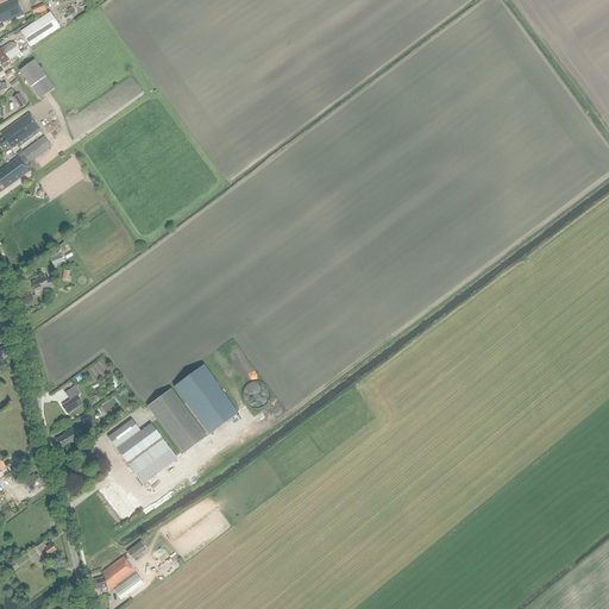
[(13,0),(0,6),(0,29),(1,29),(0,24),(13,19),(13,20),(24,16),(17,0),(13,0)]
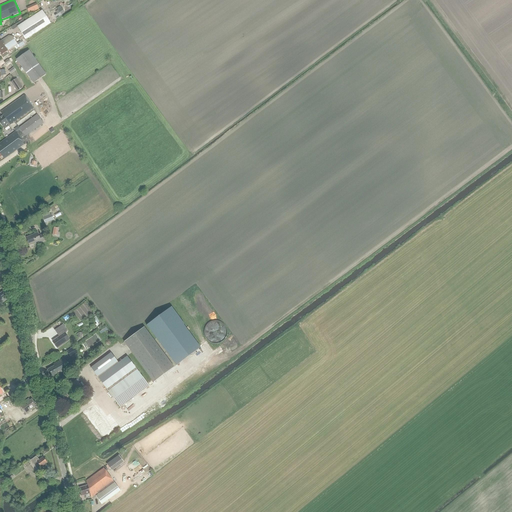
[(37,5),(27,10),(29,14),(39,9),(37,5)]
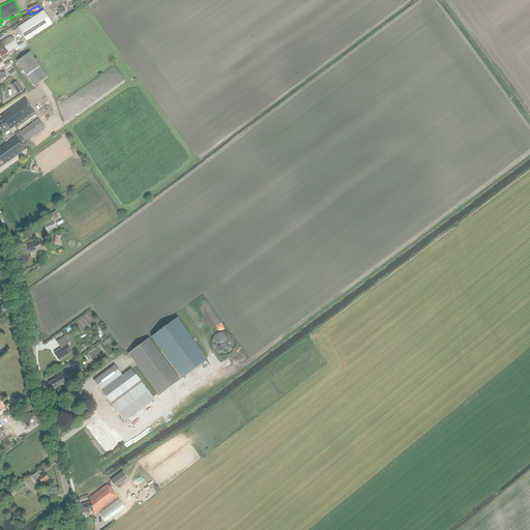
[(56,20),(67,13),(63,6),(52,11),(56,20)]
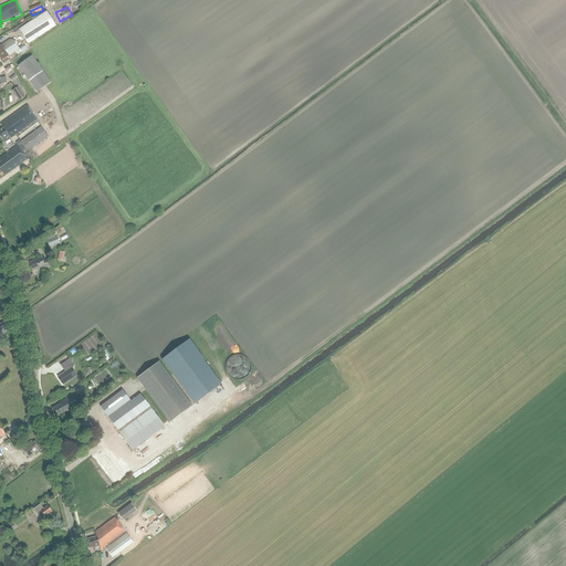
[(48,11),(12,30),(13,32),(18,30),(25,44),(56,27),(48,11)]
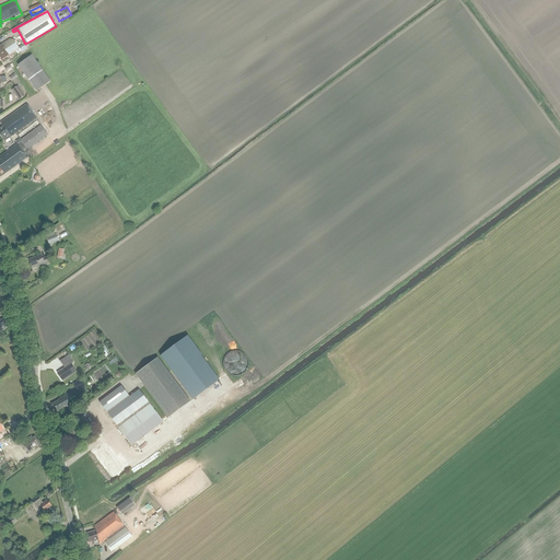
[(20,48),(13,41),(10,39),(1,45),(0,45),(0,57),(2,60),(7,57),(9,56),(8,56),(12,54),(20,48)]
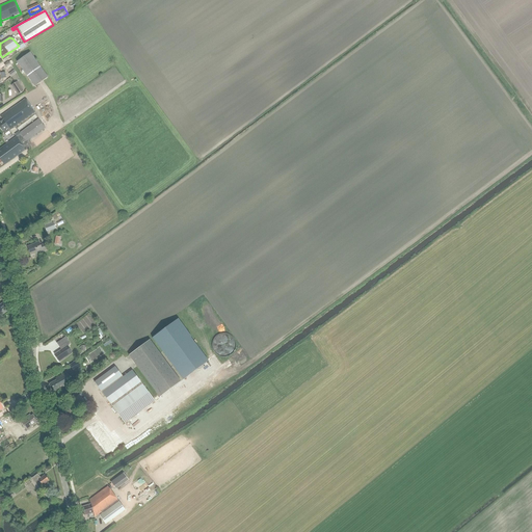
[(17,62),(34,86),(48,77),(30,53),(17,62)]
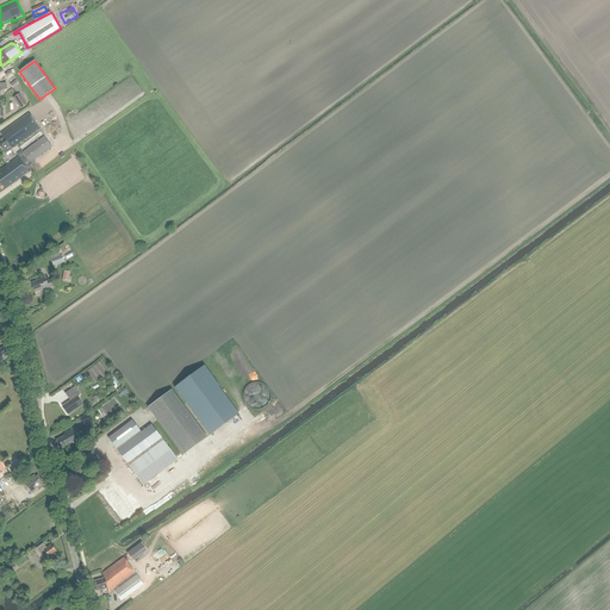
[(27,105),(20,93),(13,98),(20,110),(27,105)]
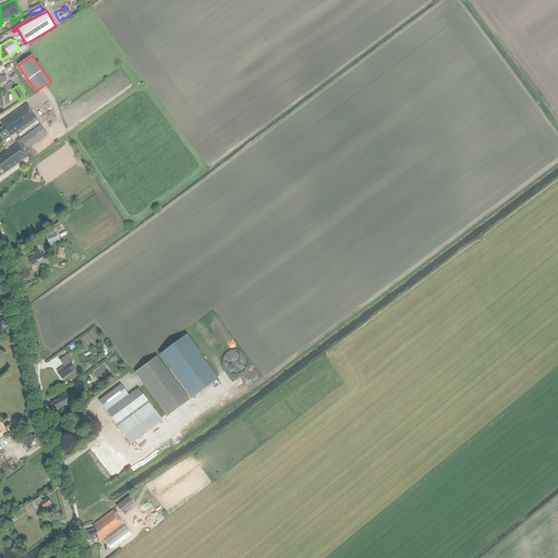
[(0,134),(4,141),(37,118),(26,104),(1,122),(3,126),(0,128),(0,134)]
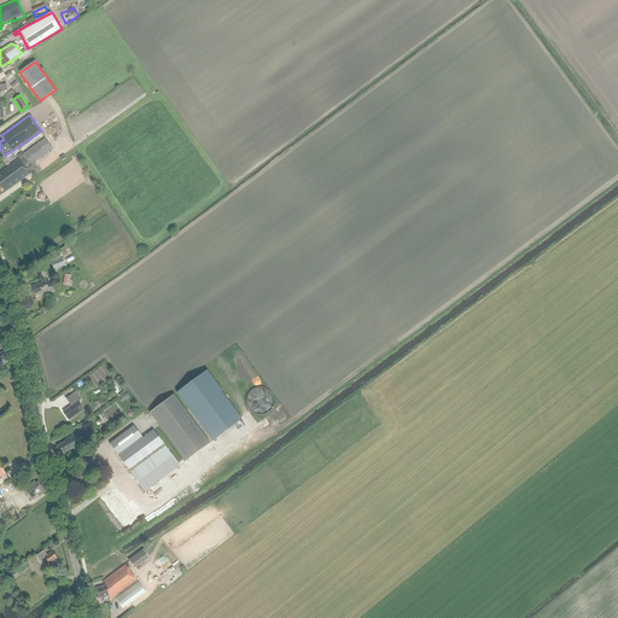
[(52,149),(45,139),(41,133),(19,149),(24,156),(19,159),(0,173),(0,190),(3,188),(5,192),(30,174),(25,167),(30,163),(30,164),(52,149)]
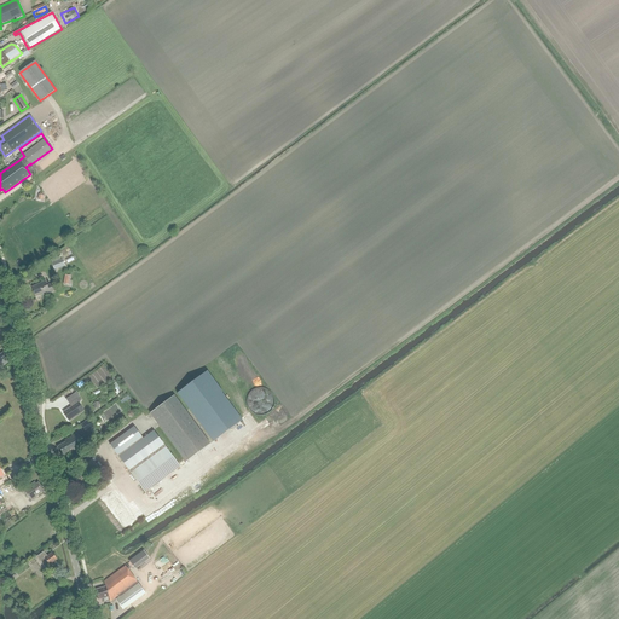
[(55,271),(64,266),(62,259),(51,262),(55,271)]
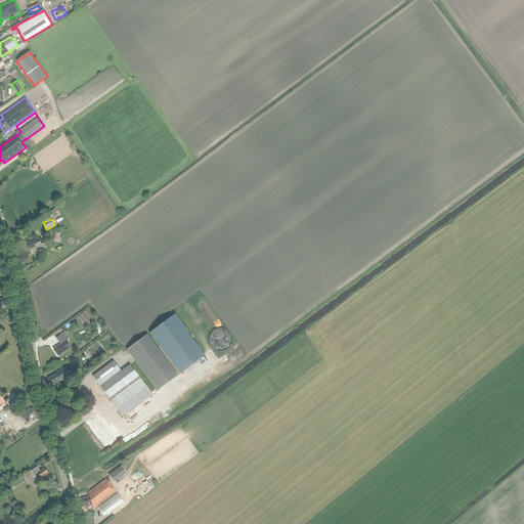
[(27,244),(30,251),(40,247),(40,249),(45,246),(43,241),(40,242),(38,238),(27,244)]
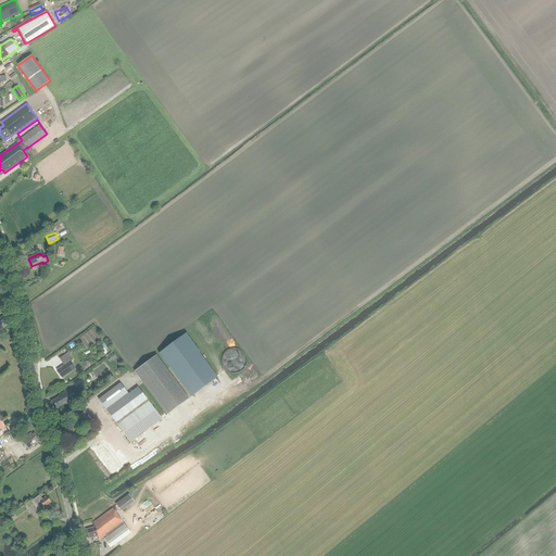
[(159,353),(191,396),(217,378),(186,333),(159,353)]
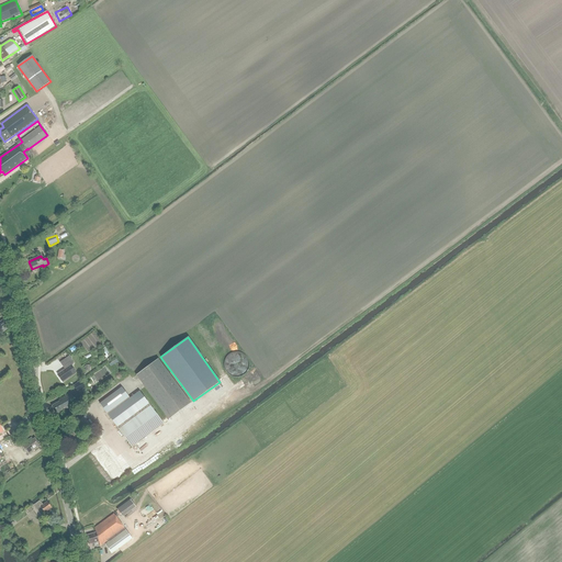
[(227,373),(229,375),(233,377),(236,378),(239,377),(243,375),(245,374),(247,371),(248,368),(249,364),(248,361),(246,358),(244,355),(240,352),(236,352),(233,352),(229,355),(227,357),(225,360),(224,363),(224,367),(225,370),(227,373)]
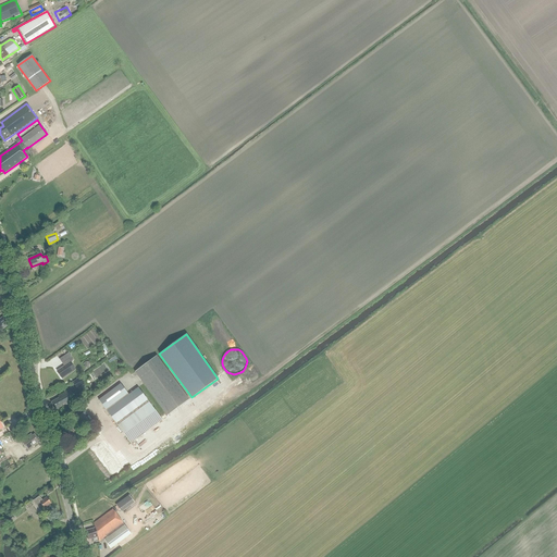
[(188,400),(157,356),(135,372),(168,416),(188,400)]
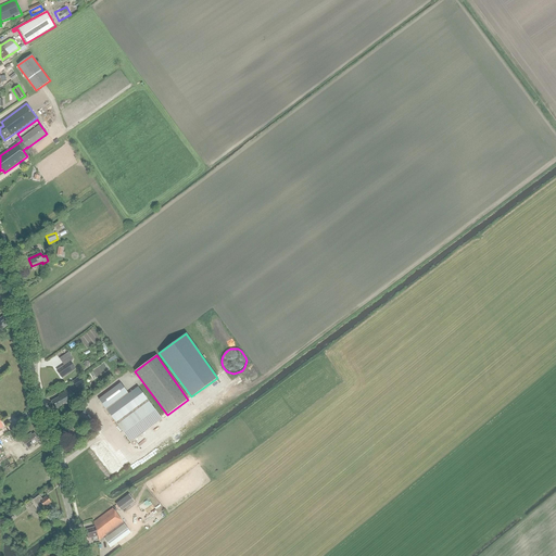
[(65,365),(58,371),(61,377),(74,367),(71,362),(73,361),(71,356),(63,362),(65,365)]
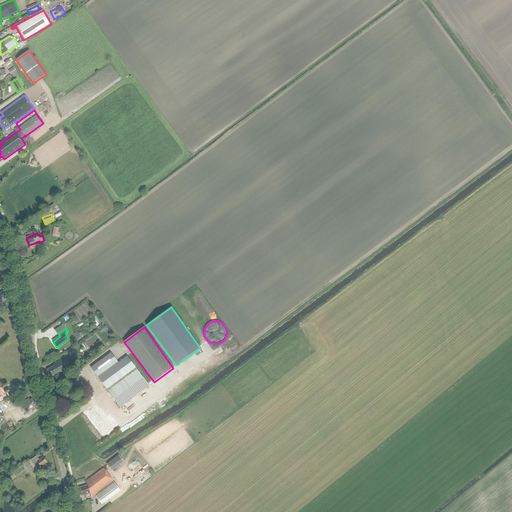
[(38,347),(39,354),(42,353),(43,355),(55,352),(53,344),(38,347)]
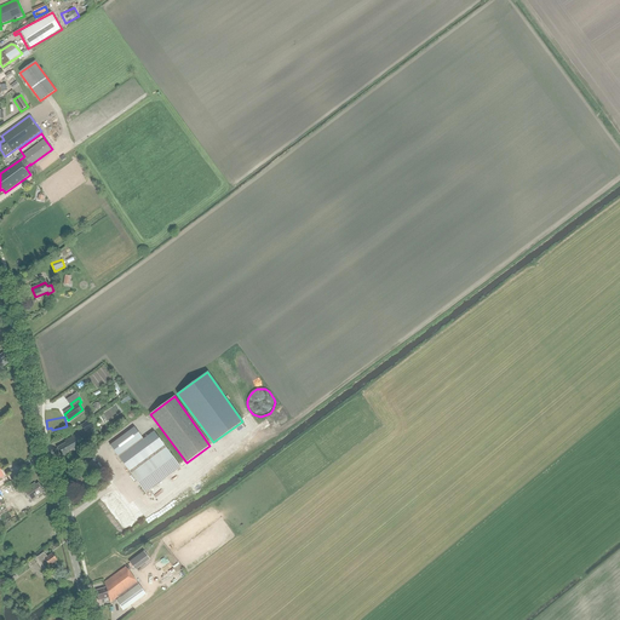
[(85,432),(93,428),(90,420),(80,425),(85,432)]
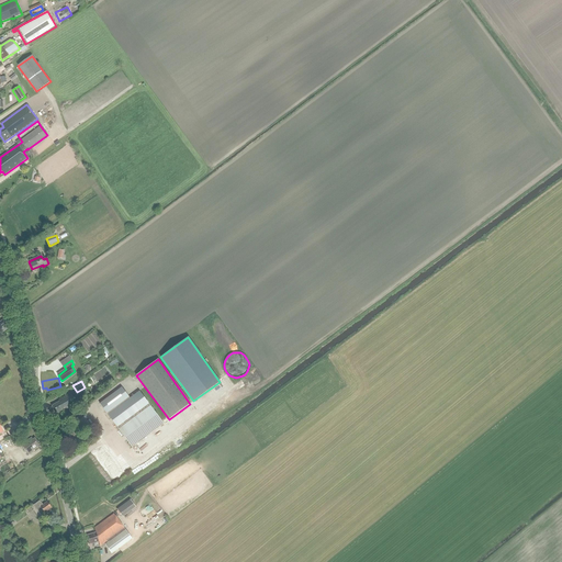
[(122,388),(100,404),(108,415),(130,398),(122,388)]
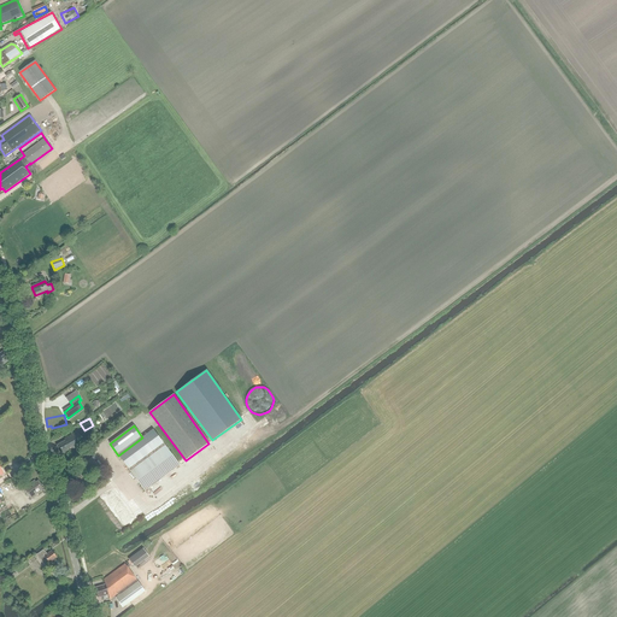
[(118,456),(145,491),(180,465),(153,430),(142,438),(118,456)]
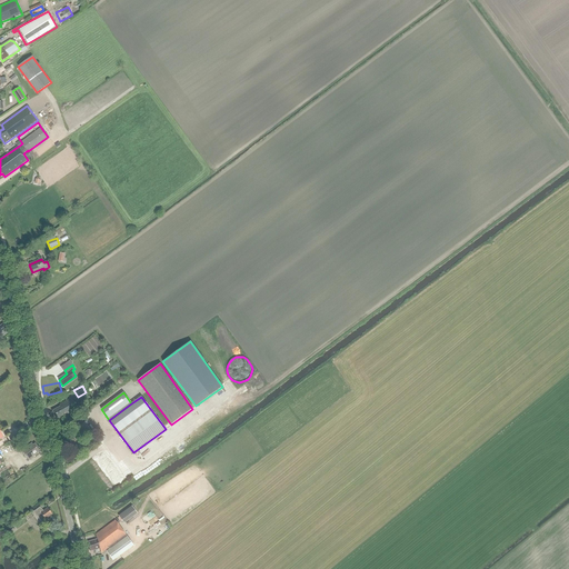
[(71,398),(59,405),(60,407),(52,411),(57,419),(61,417),(62,418),(78,409),(71,398)]
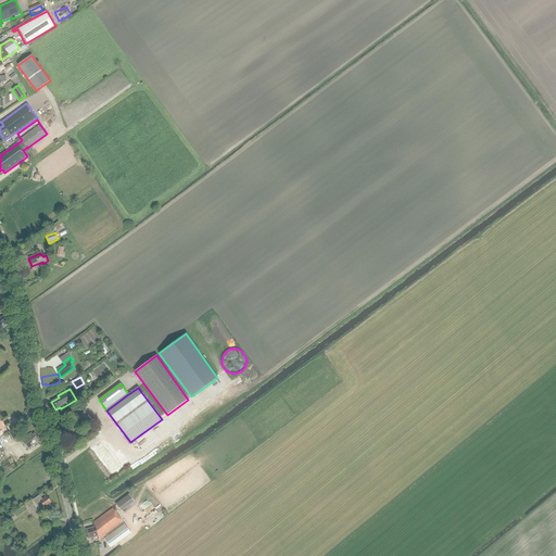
[(83,413),(79,415),(85,424),(88,420),(83,413)]
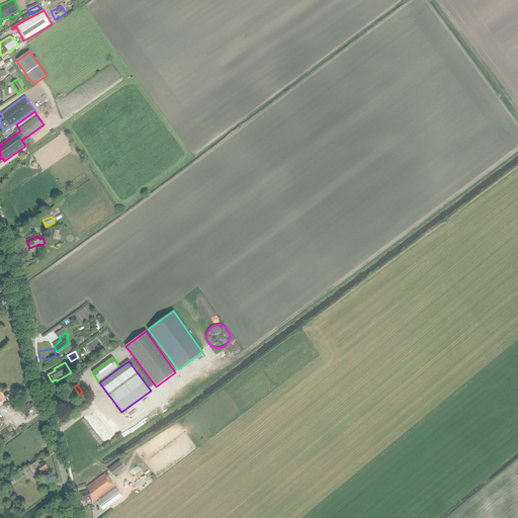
[(68,394),(67,395),(67,394),(58,398),(62,407),(70,403),(70,402),(73,400),(79,396),(73,387),(67,392),(68,394)]
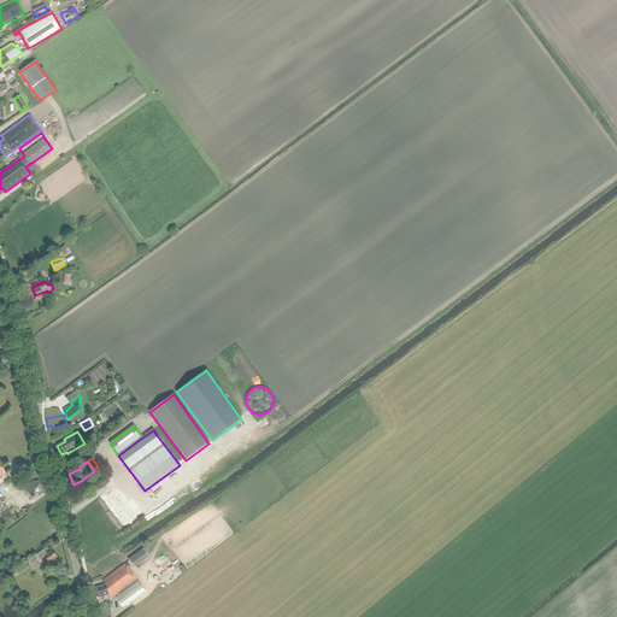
[(13,489),(31,477),(29,474),(25,476),(22,472),(15,477),(16,479),(9,482),(13,489)]
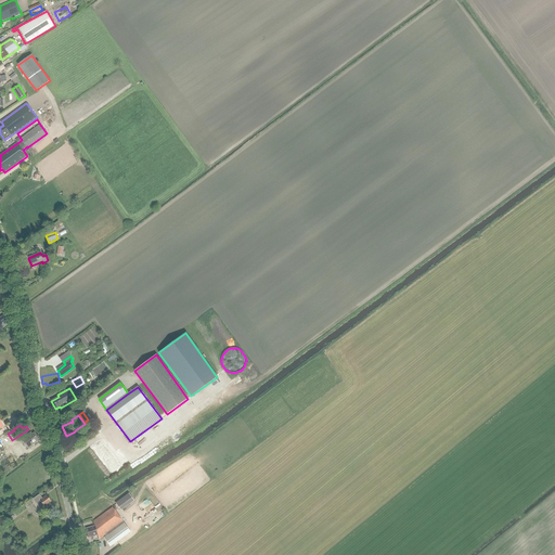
[(39,440),(35,433),(33,434),(31,433),(21,439),(28,450),(34,446),(33,446),(39,440)]
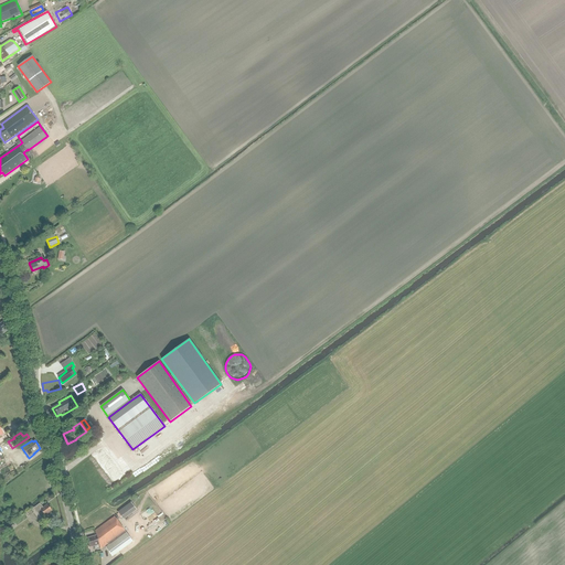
[(131,502),(117,512),(123,520),(137,510),(131,502)]
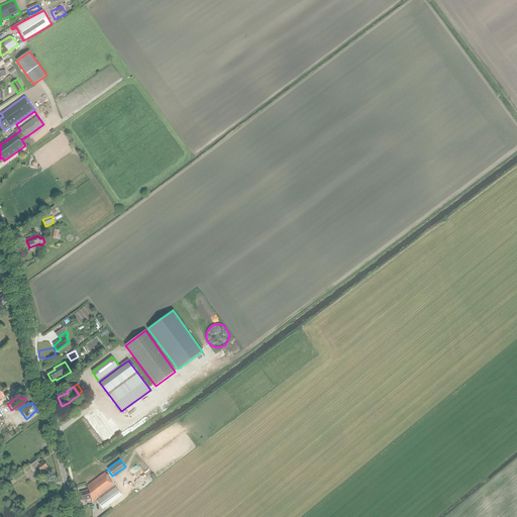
[(43,461),(39,464),(36,460),(30,464),(35,472),(39,470),(41,473),(47,468),(43,461)]
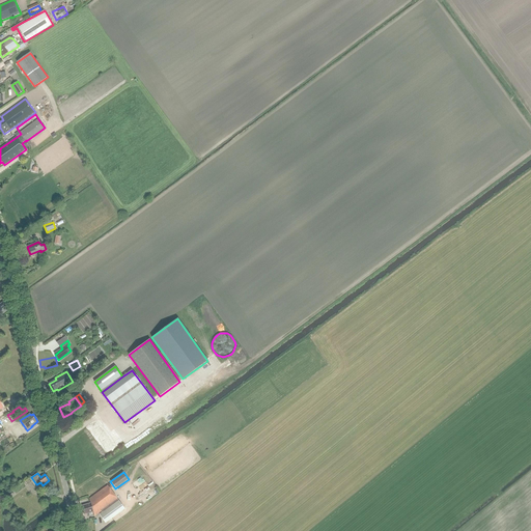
[(90,504),(81,506),(84,514),(93,511),(94,516),(117,500),(108,485),(89,499),(90,504)]
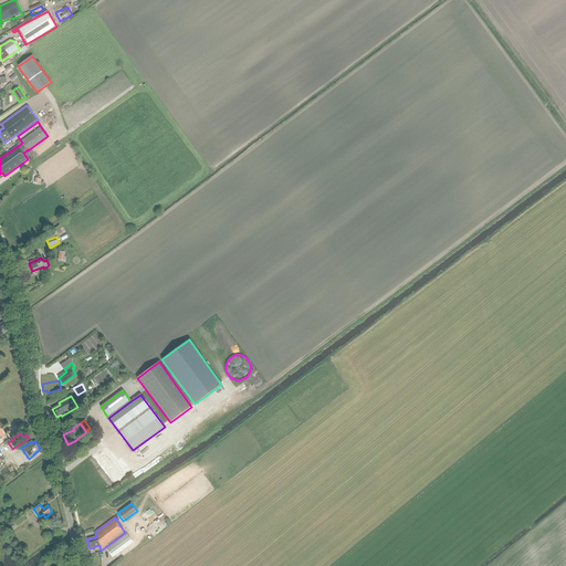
[(14,528),(11,523),(4,527),(8,533),(14,528)]
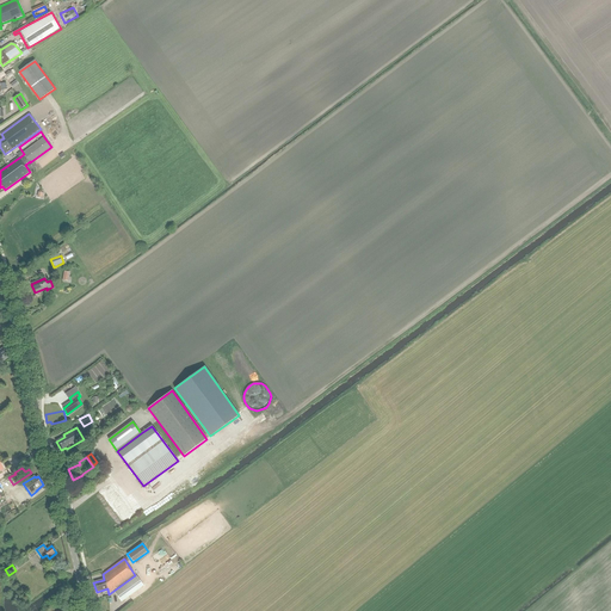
[(136,576),(113,592),(121,603),(143,586),(136,576)]
